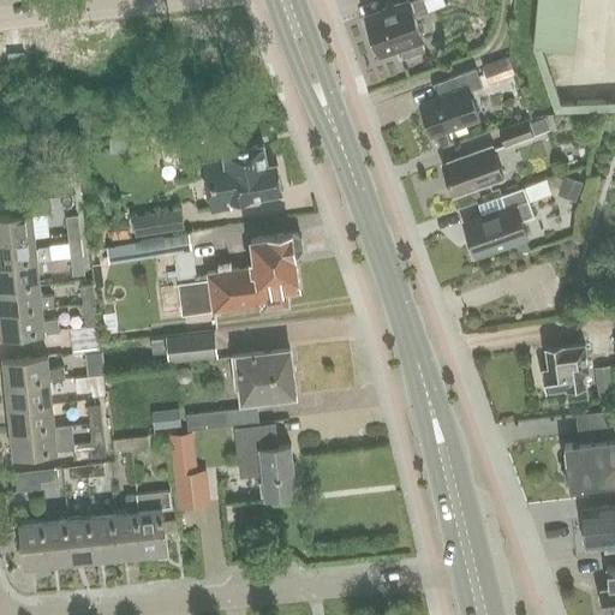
[(416,15),(427,11),(422,0),(416,0),(401,5),(399,0),(382,6),(384,10),(366,16),(378,52),(401,45),(405,54),(424,48),(419,37),(423,36),(416,15)]
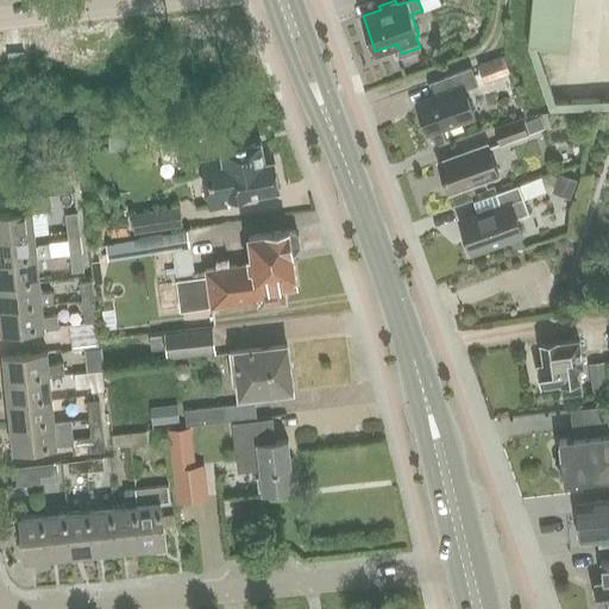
[(539,0),(539,44),(581,45),(582,0),(539,0)]
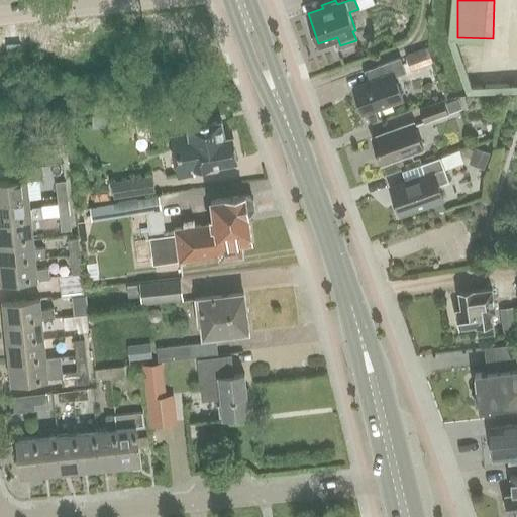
[(432,59),(428,47),(411,54),(412,57),(406,59),(409,67),(432,59)]
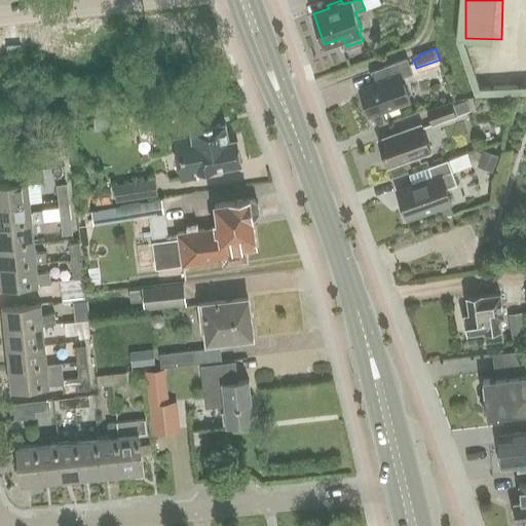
[(405,87),(416,83),(407,58),(383,67),(385,73),(387,78),(360,88),(370,115),(410,101),(405,87)]
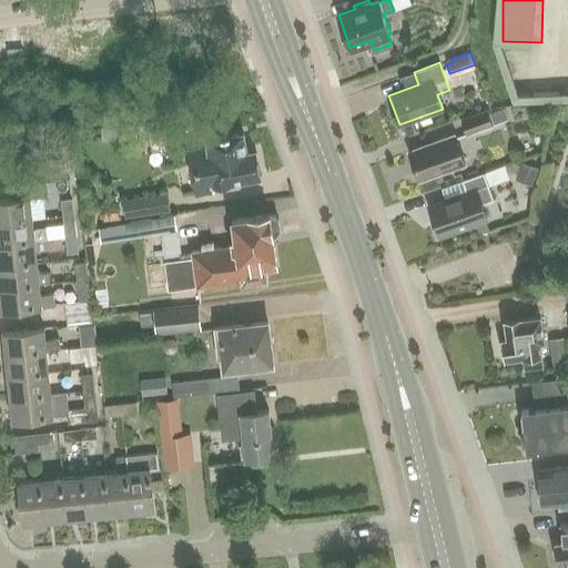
[(466,135),(492,125),(487,112),(460,122),(466,135)]
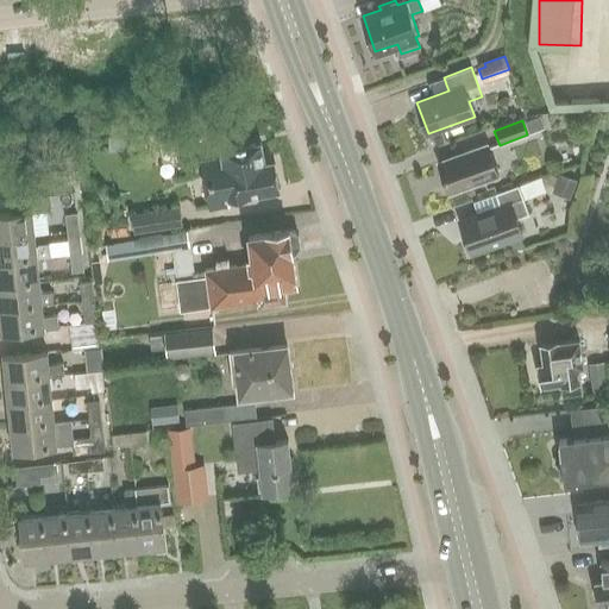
[(125,137),(108,139),(110,152),(126,151),(125,137)]
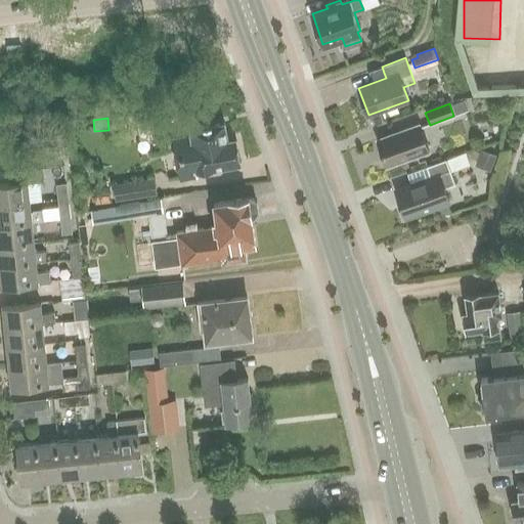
[(213,167),(239,162),(235,142),(228,143),(224,124),(188,131),(190,136),(173,139),(181,181),(200,177),(198,172),(214,169),(213,167)]
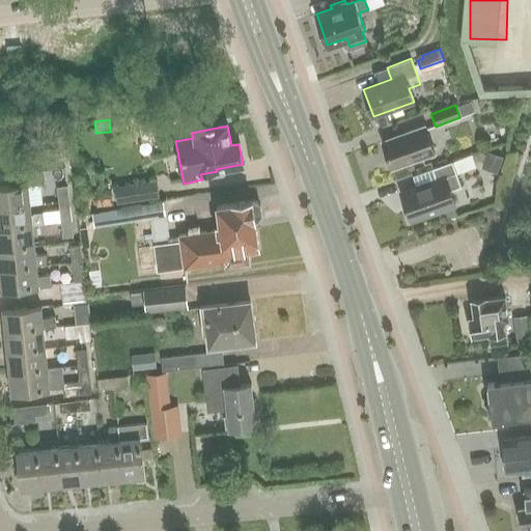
[(392,168),(436,152),(425,126),(383,141),(392,168)]
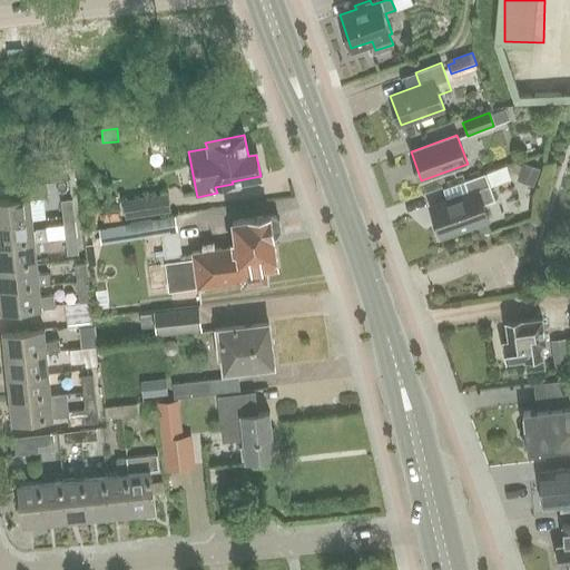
[(533,187),(540,169),(523,163),(517,180),(533,187)]
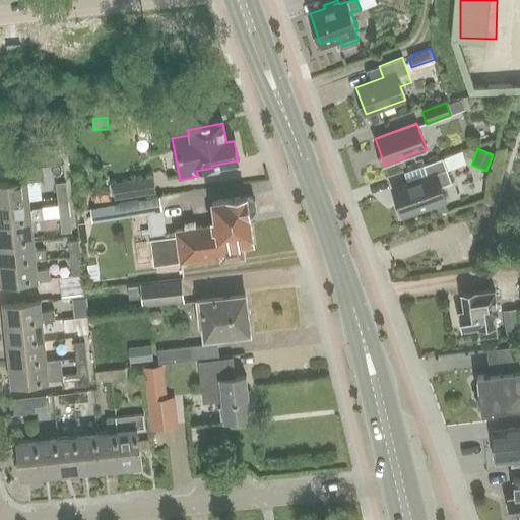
[(442,187),(453,183),(448,171),(467,164),(463,150),(424,165),(428,176),(393,189),(403,215),(447,199),(442,187)]
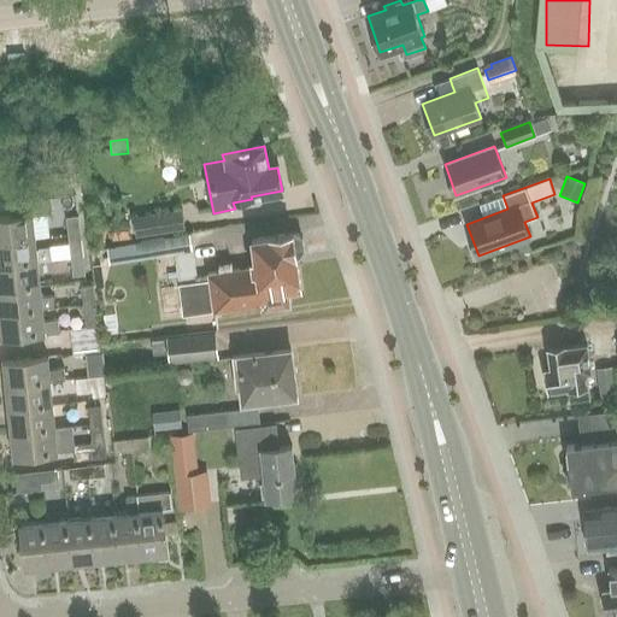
[(0,242),(36,239),(34,217),(52,215),(51,200),(12,204),(13,217),(0,218),(0,242)]
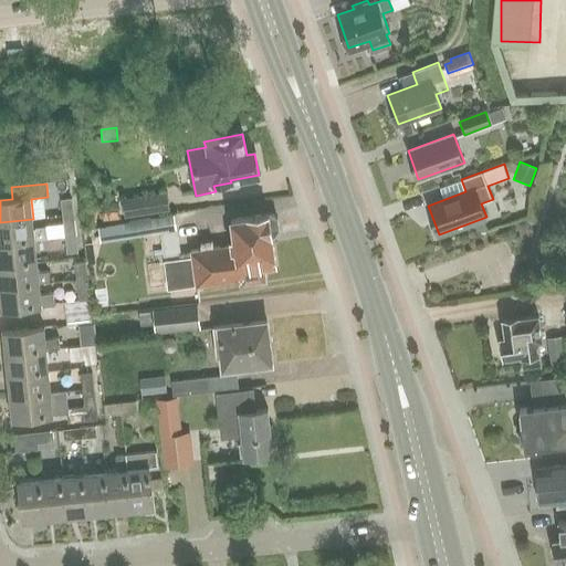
[(125,218),(126,218),(170,210),(167,192),(123,200),(125,218)]
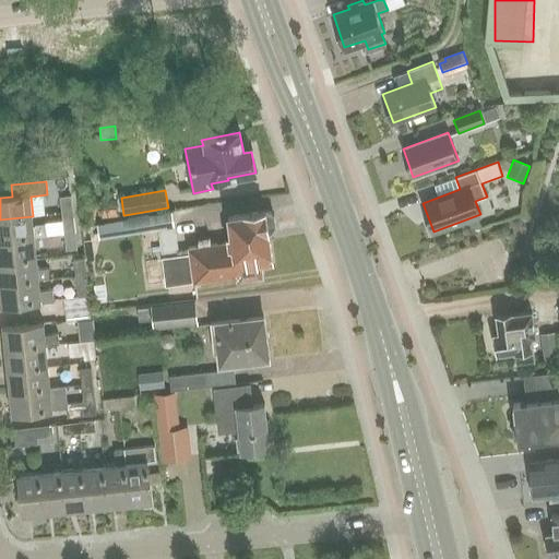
[(61,213),(71,212),(70,195),(59,197),(61,213)]
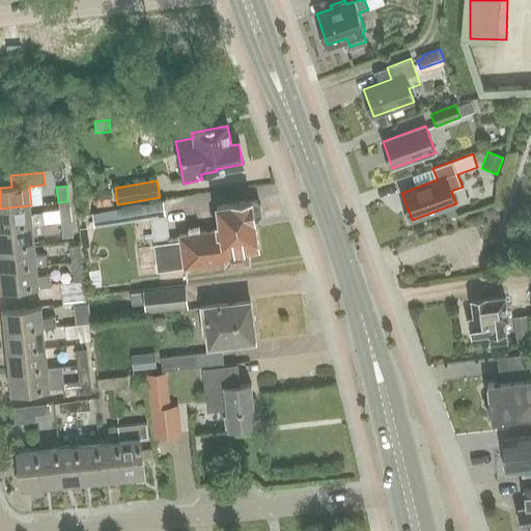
[(159,272),(184,269),(225,263),(226,267),(250,263),(248,252),(259,250),(255,223),(257,222),(261,217),(260,205),(255,200),(217,206),(219,226),(217,226),(217,231),(179,236),(180,241),(155,245),(159,272)]
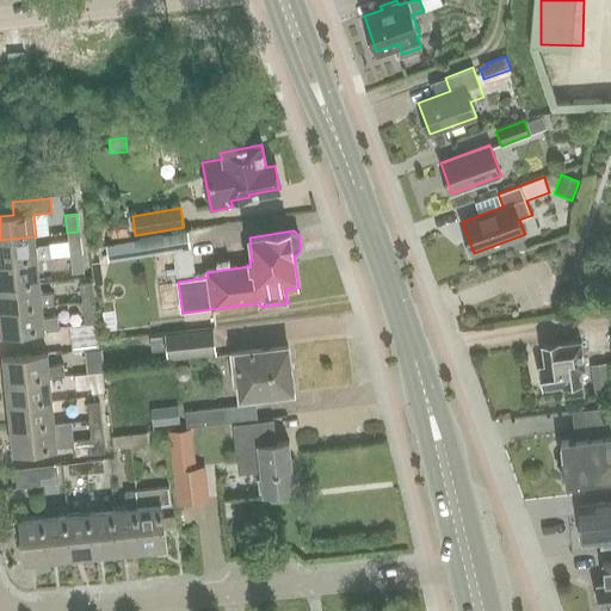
[(69,257),(81,255),(78,232),(67,233),(69,257)]
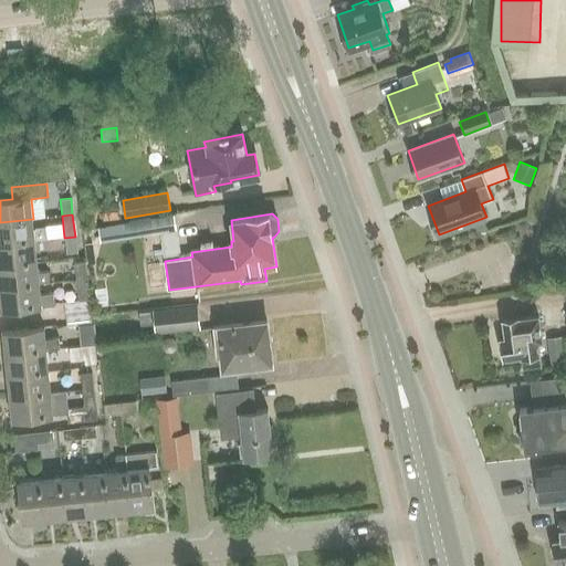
[(113,226),(98,228),(102,244),(115,242),(161,236),(165,258),(181,254),(175,216),(113,226)]
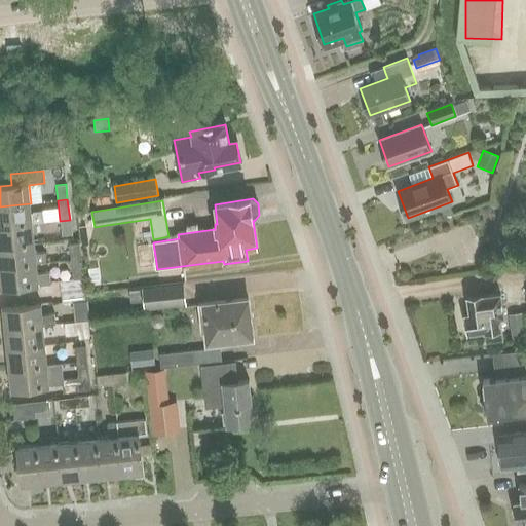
[(43,210),(32,211),(31,203),(0,207),(0,226),(33,223),(44,222),(43,210)]
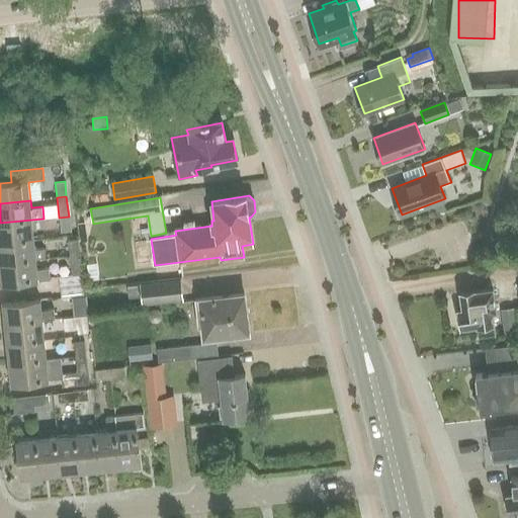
[(59,218),(61,231),(70,230),(69,217),(59,218)]
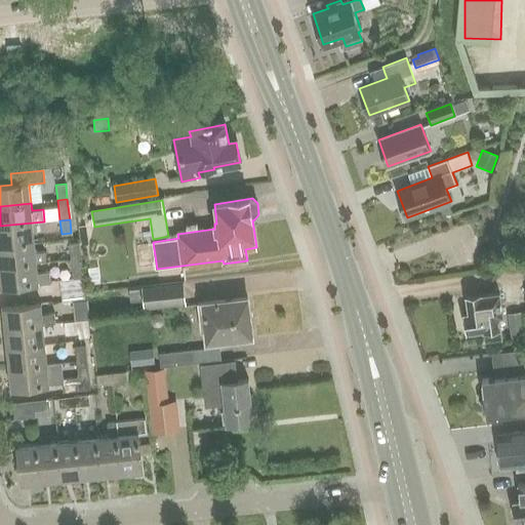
[(0,247),(35,244),(33,223),(0,226),(0,247)]
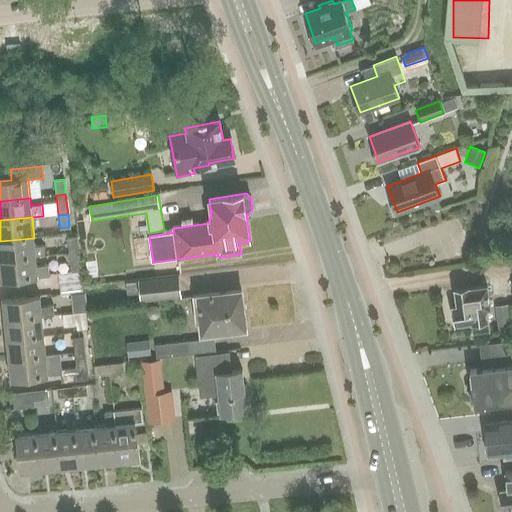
[(76,237),(66,238),(67,253),(77,252),(76,237)]
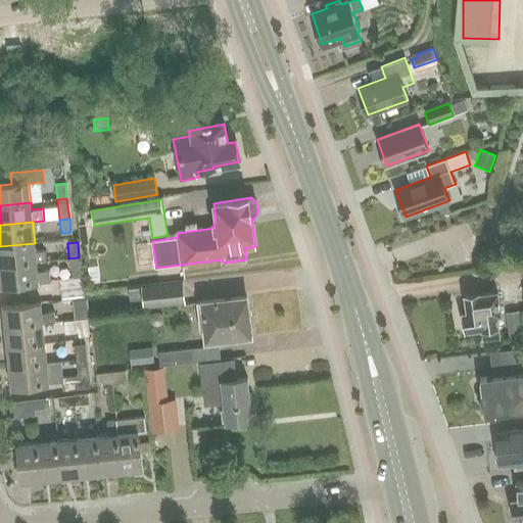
[(45,250),(36,251),(35,243),(0,246),(0,266),(37,262),(46,260),(45,250)]
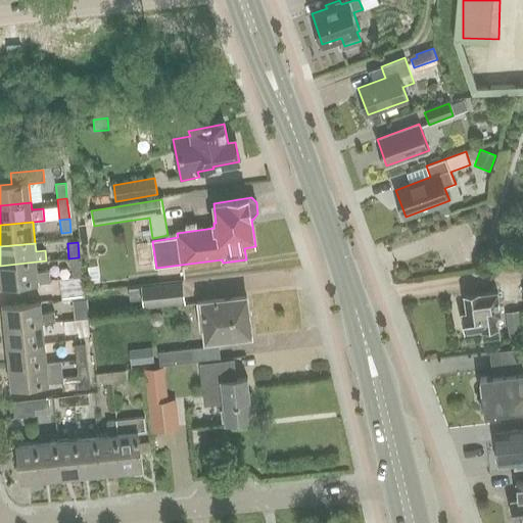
[(68,258),(70,273),(81,272),(79,257),(68,258)]
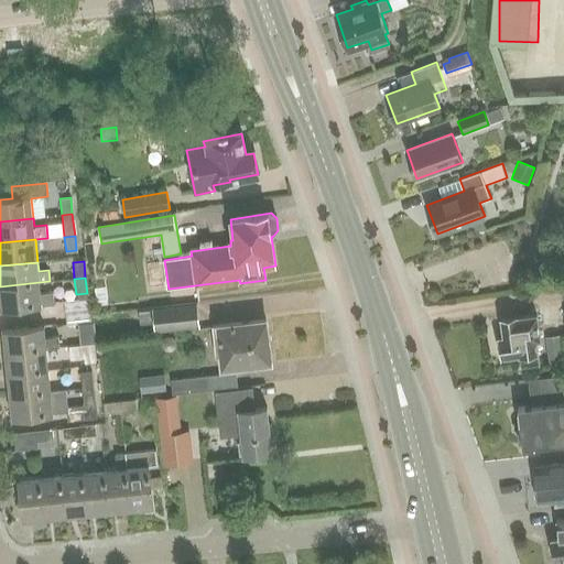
[(53,290),(41,292),(40,282),(0,286),(0,307),(0,308),(55,303),(53,290)]
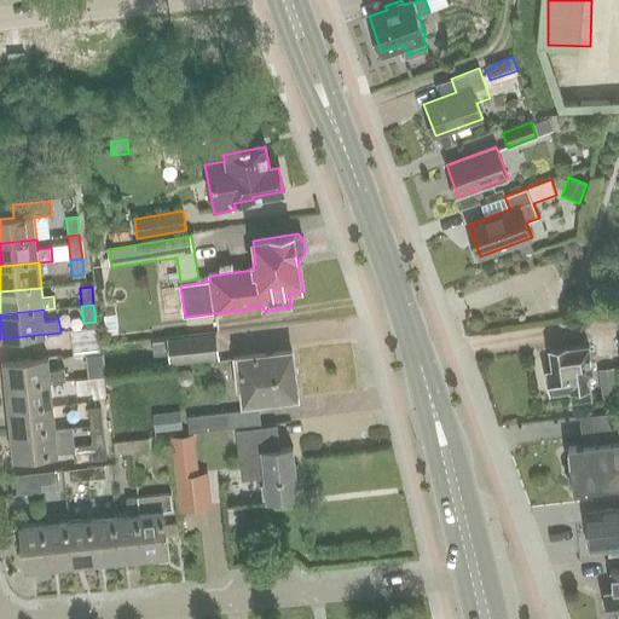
[(169,354),(171,368),(219,362),(217,335),(168,340),(169,354)]
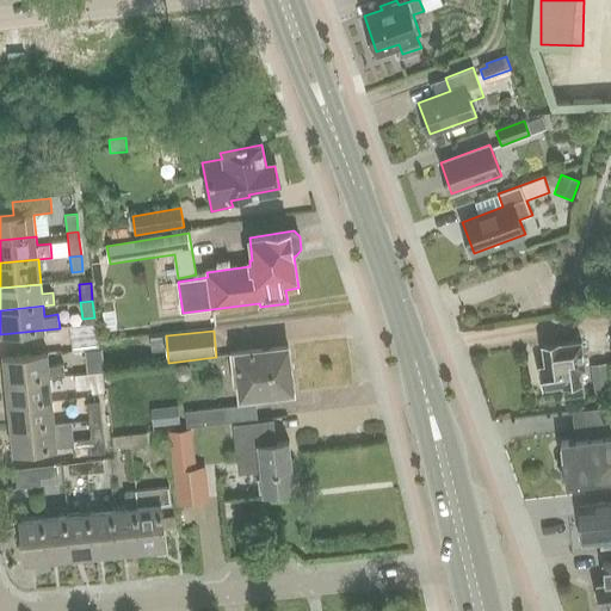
[(166,335),(150,338),(152,351),(167,350),(166,335)]
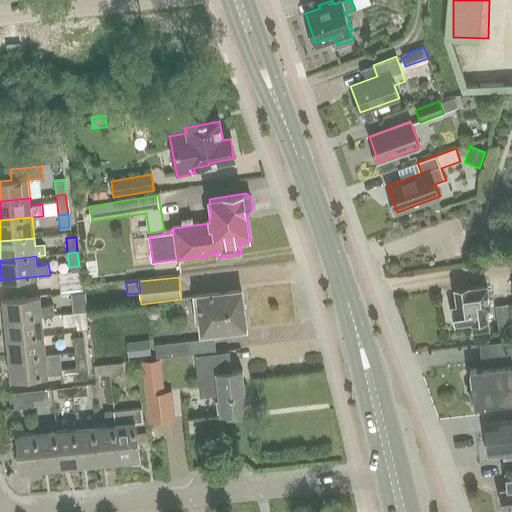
[(82,282),(59,284),(60,295),(73,294),(83,293),(82,282)]
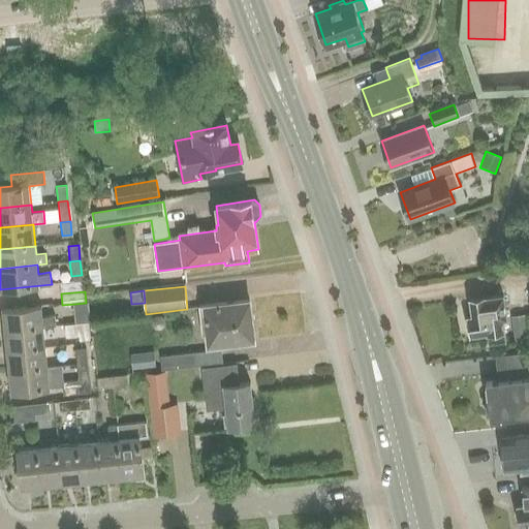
[(502,318),(507,317),(504,293),(470,297),(472,314),(468,314),(470,333),(487,331),(488,342),(504,340),(502,318)]
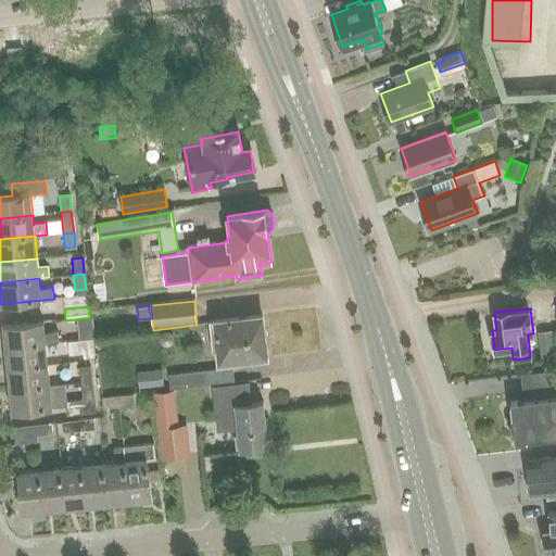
[(218,363),(267,357),(263,316),(210,323),(212,338),(216,337),(218,363)]
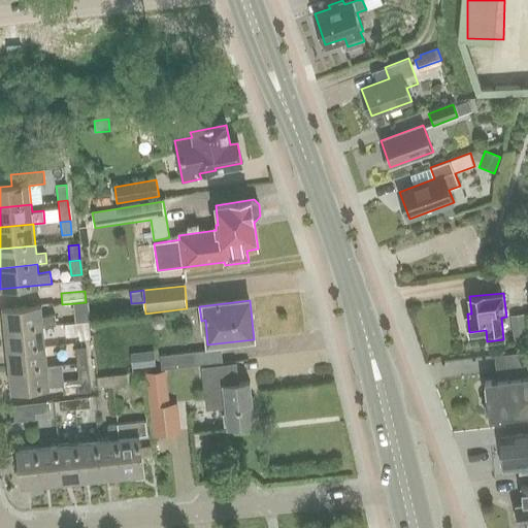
[(88,322),(86,302),(75,303),(77,323),(88,322)]
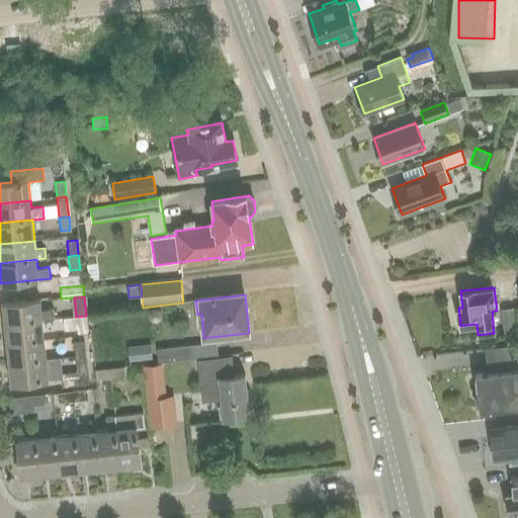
[(4,325),(42,321),(41,311),(40,300),(2,305),(4,325)]
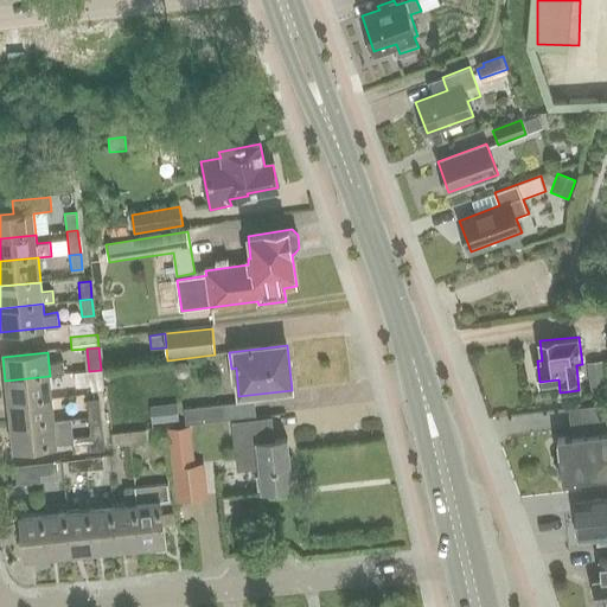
[(606,385),(604,362),(587,363),(590,395),(606,391),(606,385)]
